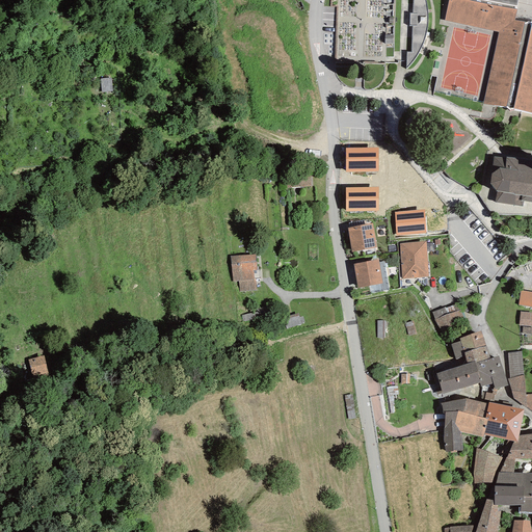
[(531,24),(529,22),(524,23),(524,22),(514,21),(517,0),(448,0),(445,21),(499,32),(483,103),(506,107),(509,110),(513,108),(531,112),(531,24)]
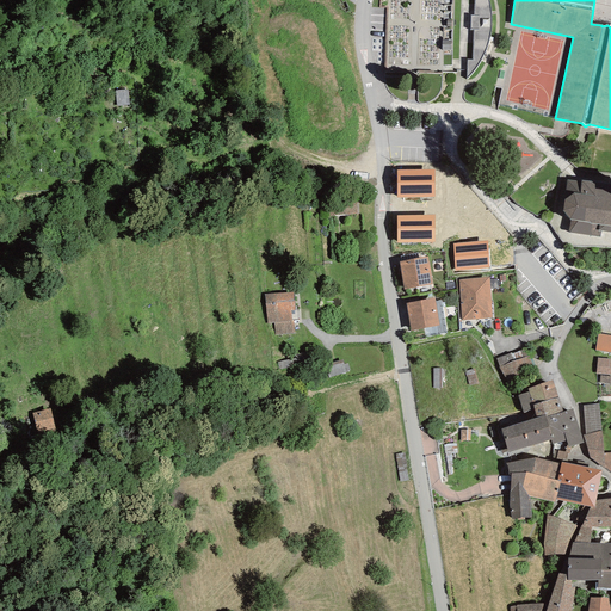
[(396,170),(397,197),(434,197),(434,170),(396,170)]
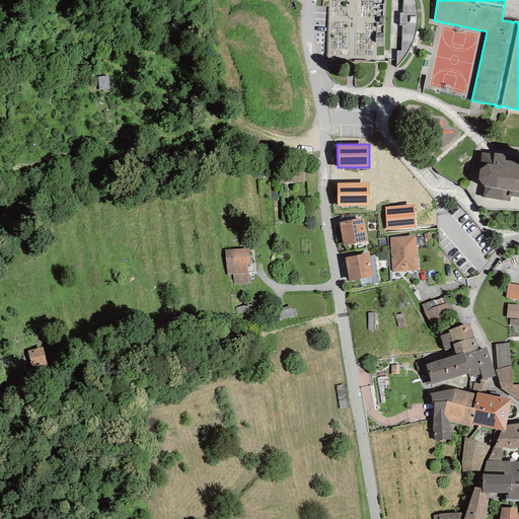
[(485,187),(484,198),(510,202),(511,197),(518,197),(518,156),(494,153),(494,154),(482,153),(480,169),(479,170),(478,179),(484,187),(485,187)]
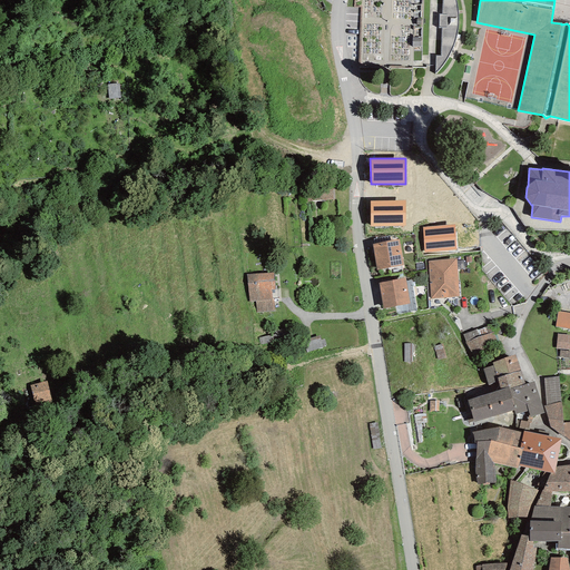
[(370,202),(371,227),(405,226),(405,200),(370,202)]
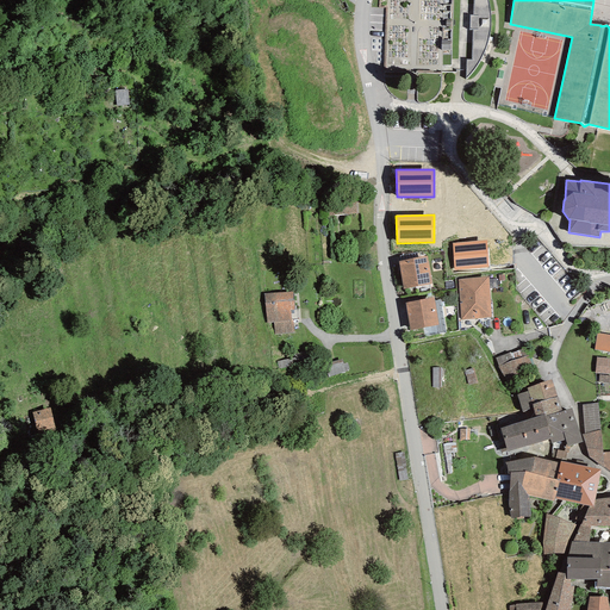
[(452,243),(454,271),(489,268),(486,241),(452,243)]
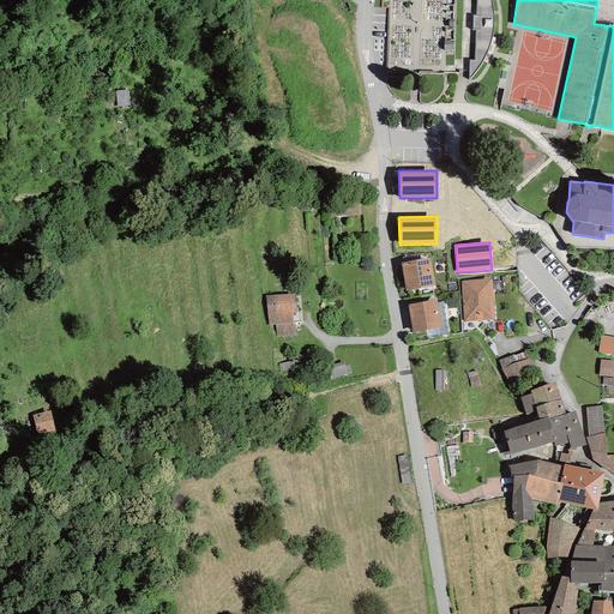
[(402,263),(405,292),(434,286),(429,258),(402,263)]
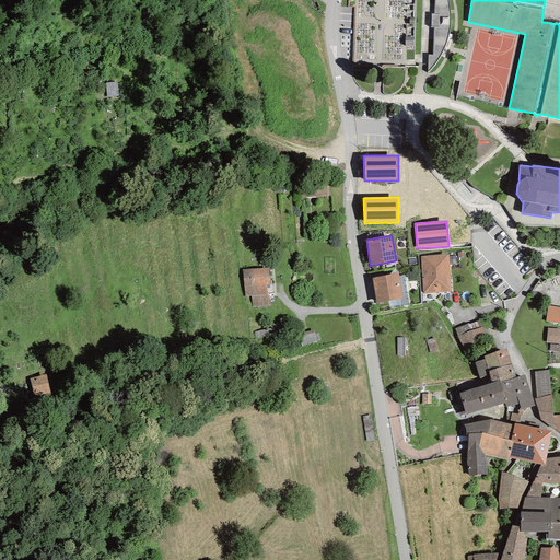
[(448,255),(421,256),(423,293),(451,291),(448,265),(448,256),(448,255)]
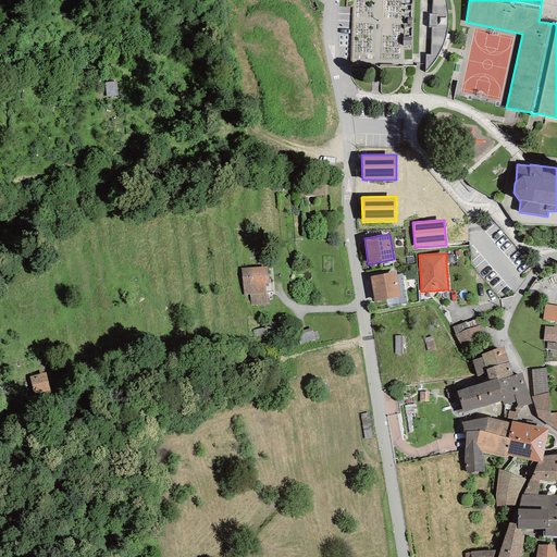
[(267,267),(242,269),(244,295),(250,295),(250,305),(268,304),(267,293),(265,293),(264,284),(269,284),(269,274),(268,274),(267,267)]
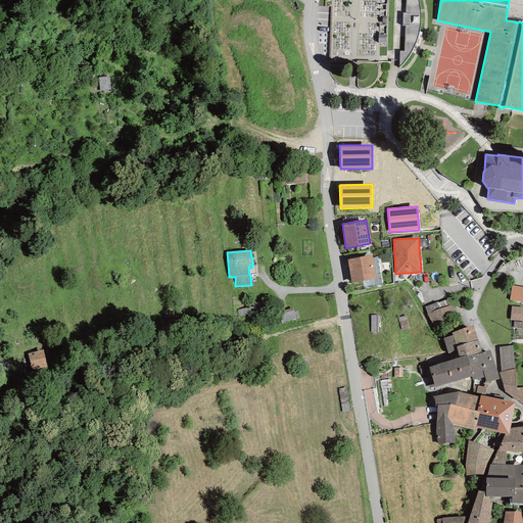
[(347,259),(351,283),(376,279),(372,255),(347,259)]
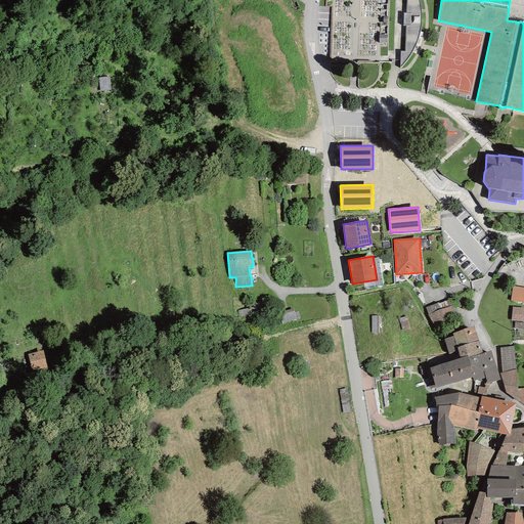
[(523,288),(513,287),(511,301),(523,302),(523,288)]
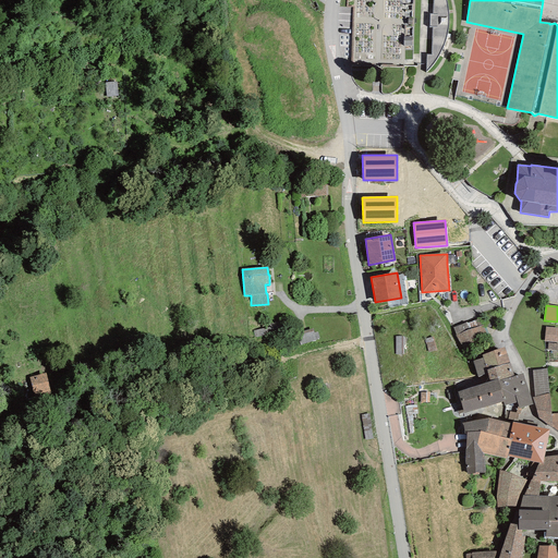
[(466,323),(453,327),(456,336),(464,350),(488,340),(483,325),(482,325),(478,319),(466,324),(466,323)]
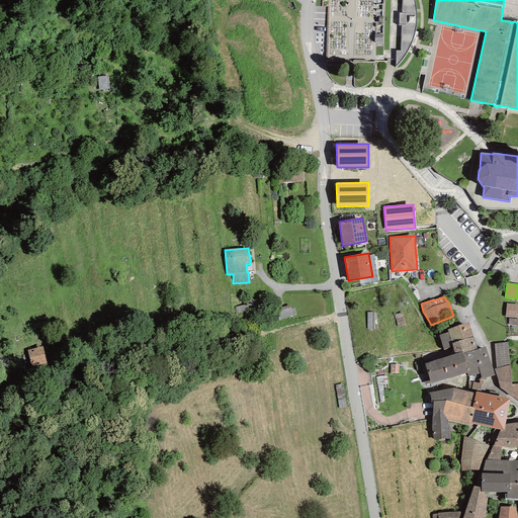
[(517,309),(517,304),(506,304),(506,317),(517,318),(517,309)]
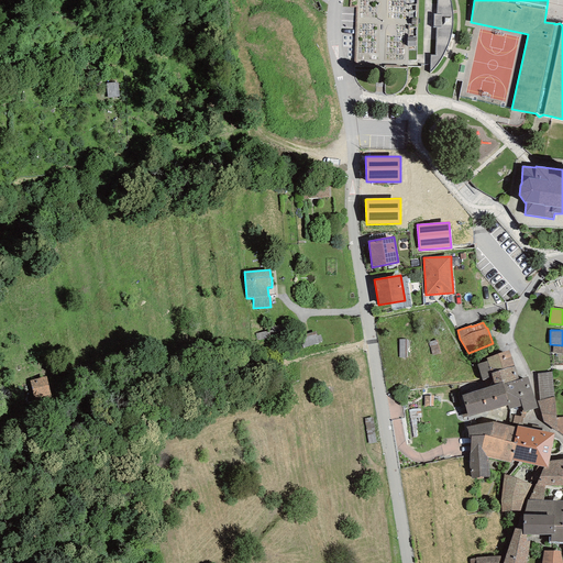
[(514,366),(509,351),(486,359),(487,361),(477,364),(482,381),(492,377),(490,373),(514,366)]
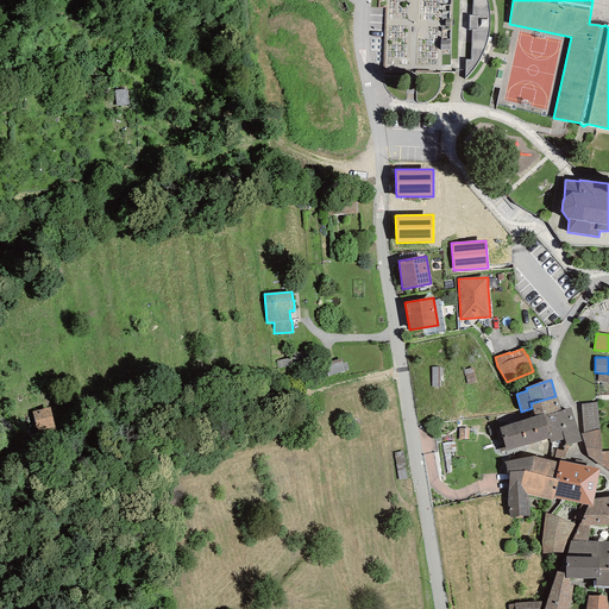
[(544,413),(544,415),(560,410),(556,396),(531,403),(532,408),(534,416),(544,413)]
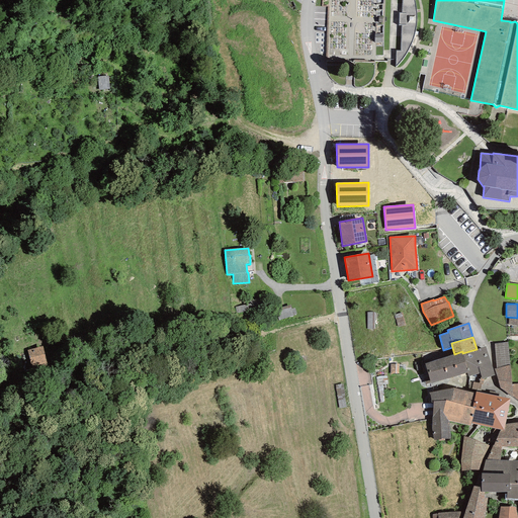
[(510,365),(508,343),(494,344),(497,368),(510,365)]
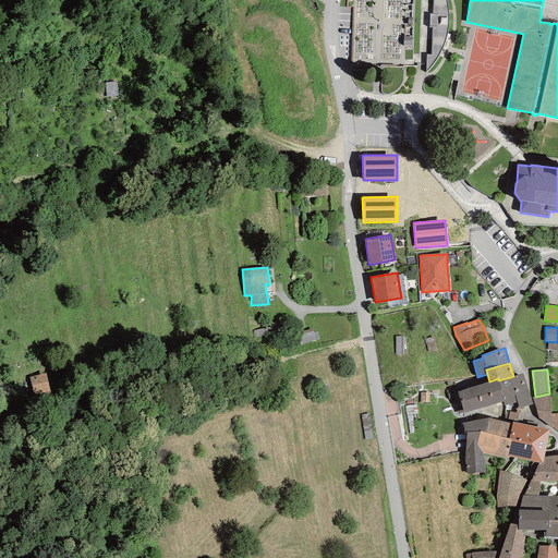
[(47,371),(31,375),(35,392),(51,388),(47,371)]
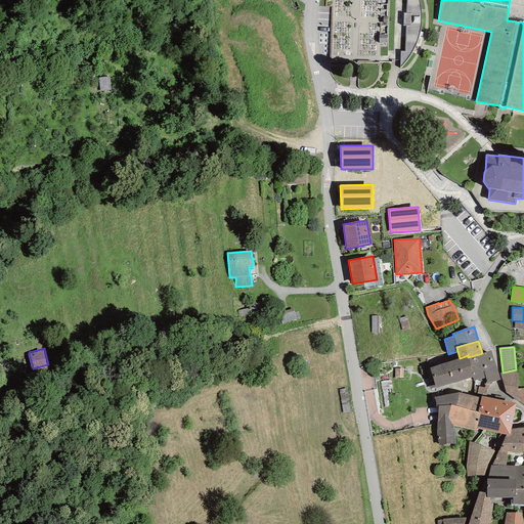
[(473,381),(485,378),(487,382),(487,383),(489,383),(500,380),(490,350),(482,353),(468,357),(474,377),(472,377),(473,381)]
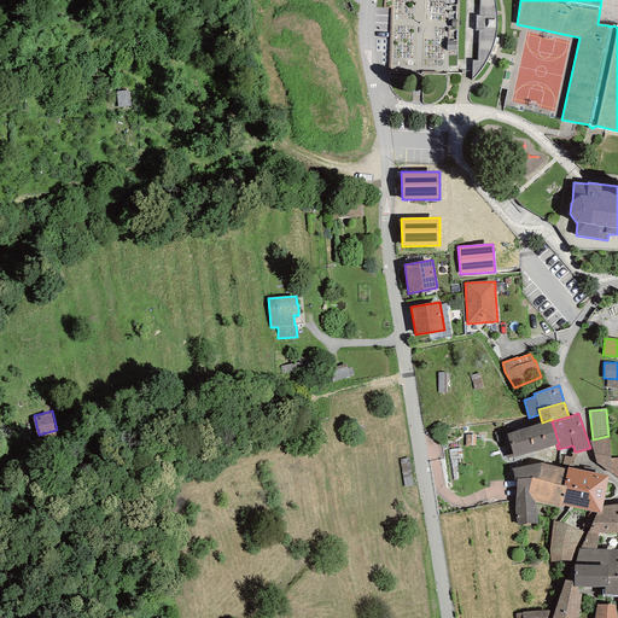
[(542,423),(507,435),(514,458),(557,444),(559,444),(552,421),(552,419),(542,423)]
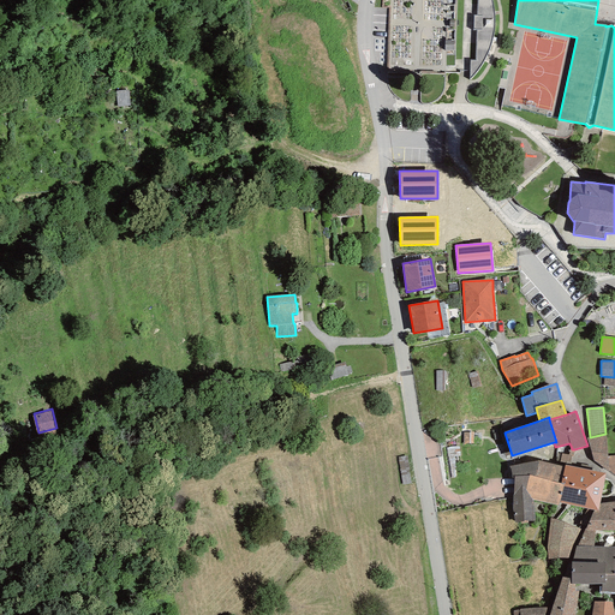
[(614,475),(614,455),(608,457),(605,434),(590,437),(587,439),(593,461),(614,475)]
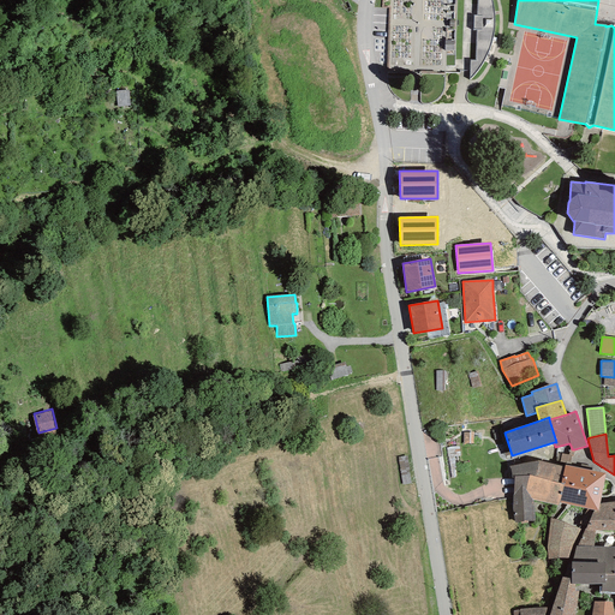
[(572,457),(572,455),(568,455),(562,454),(560,461),(569,464),(572,457)]
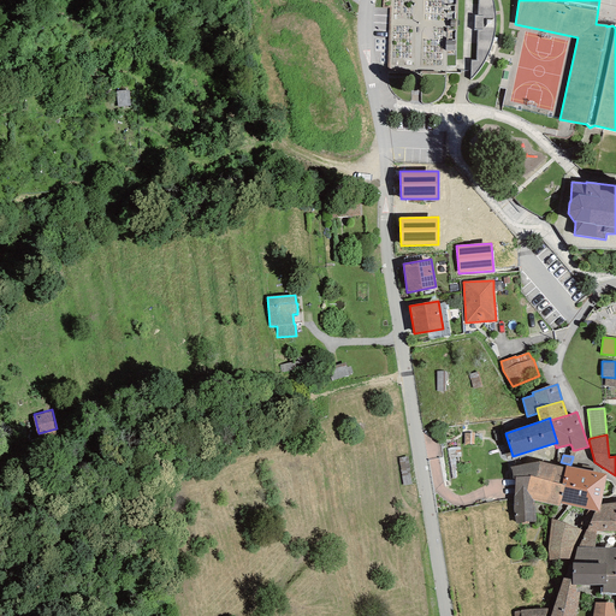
[(514,509),(516,523),(535,522),(534,502),(560,507),(561,503),(564,485),(562,485),(566,468),(538,461),(510,467),(513,479),(515,479),(514,509)]
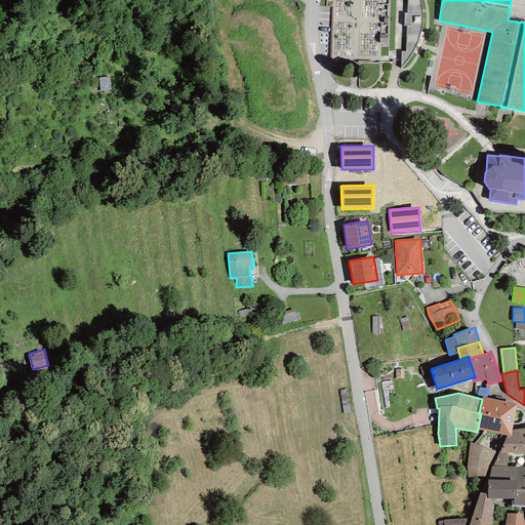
[(517,404),(482,397),(482,399),(479,413),(481,413),(478,429),(507,436),(511,436),(512,430),(517,404)]
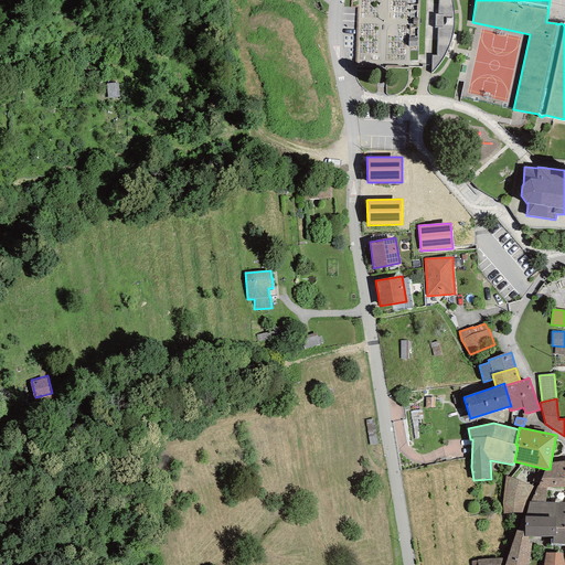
[(539,487),(564,487),(564,461),(553,462),(551,462),(550,469),(545,469),(544,471),(539,487)]
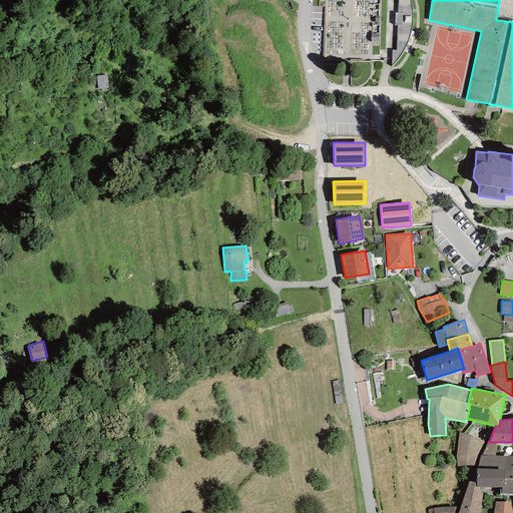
[(458,458),(458,469),(469,468),(480,445),(463,438),(458,458)]
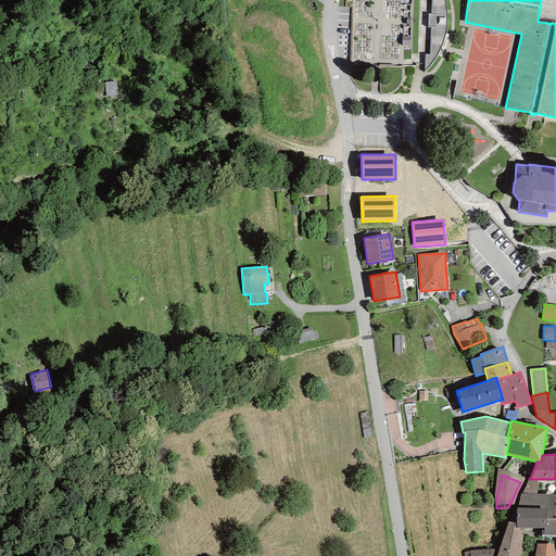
[(529,479),(522,494),(555,494),(555,479),(530,479),(529,479)]
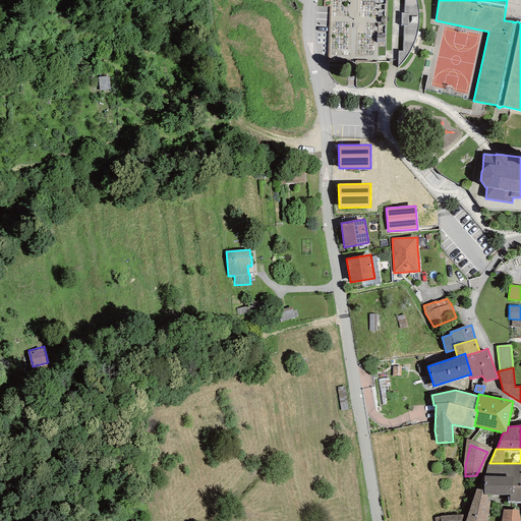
[(484,490),(484,495),(487,495),(510,495),(513,495),(512,487),(520,486),(520,463),(489,463),(488,463),(484,476),(484,490)]
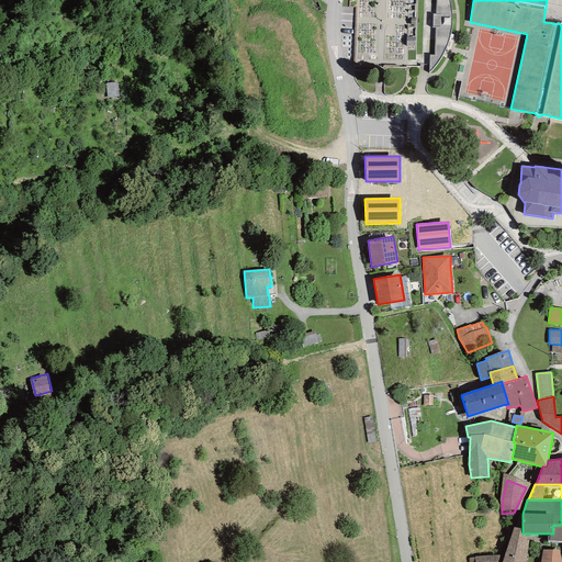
[(550,534),(550,540),(561,540),(561,525),(552,526),(553,534),(550,534)]
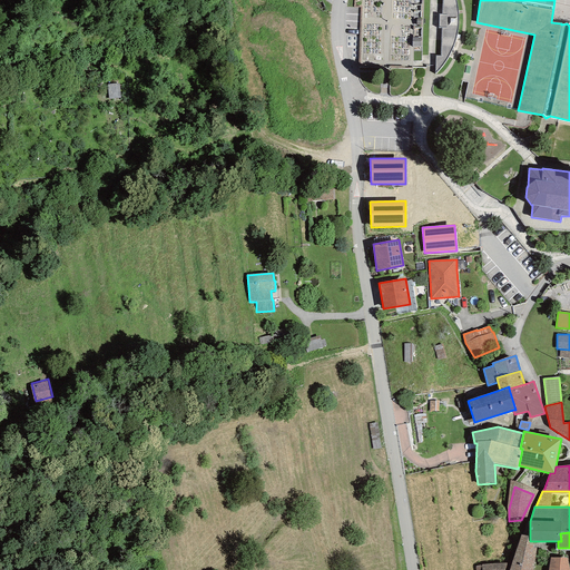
[(530,537),(521,536),(509,569),(533,569),(537,548),(533,548),(533,541),(530,541),(530,537)]
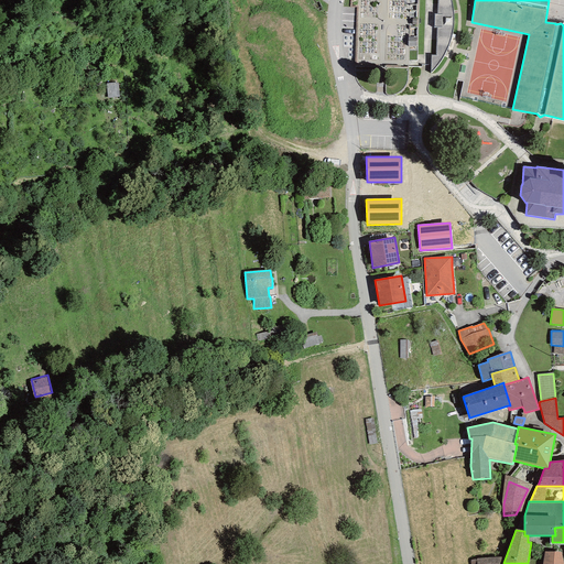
[(563,563),(561,552),(545,552),(542,563),(563,563)]
